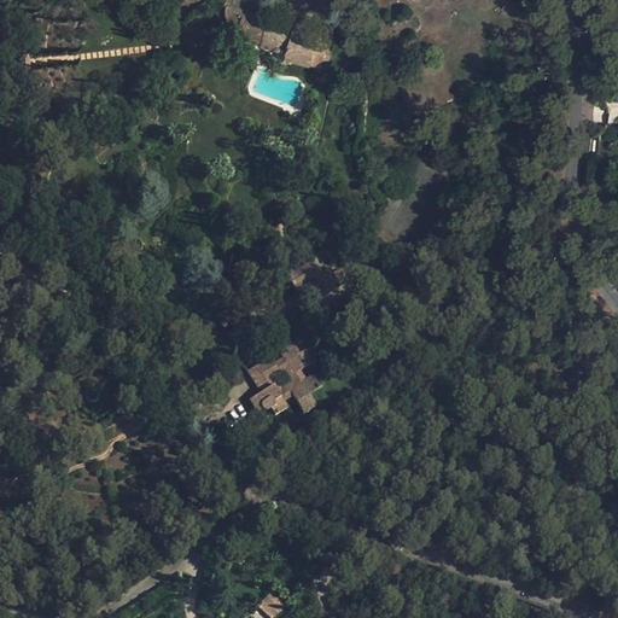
[(234,28),(239,30),(242,17),(268,24),(262,44),(262,46),(286,53),(285,58),(320,68),(321,62),(326,62),(328,62),(332,58),(332,57),(332,52),(330,50),(326,46),(328,38),(293,28),(296,22),(270,15),(269,17),(248,11),(250,0),(226,0),(225,5),(225,9),(225,13),(226,17),(227,19),(229,24),(234,28)]
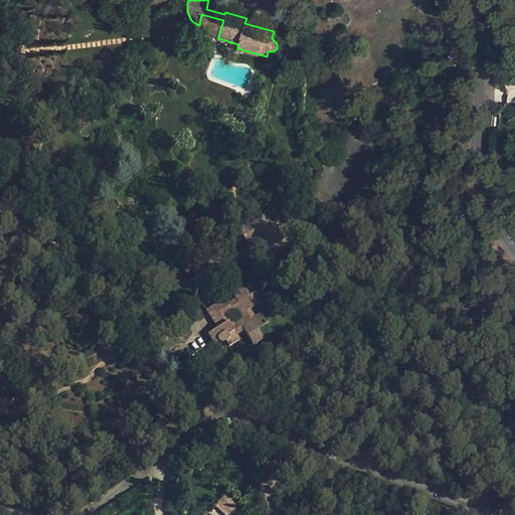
[(197,30),(218,36),(223,20),(201,14),(199,25),(197,30)]
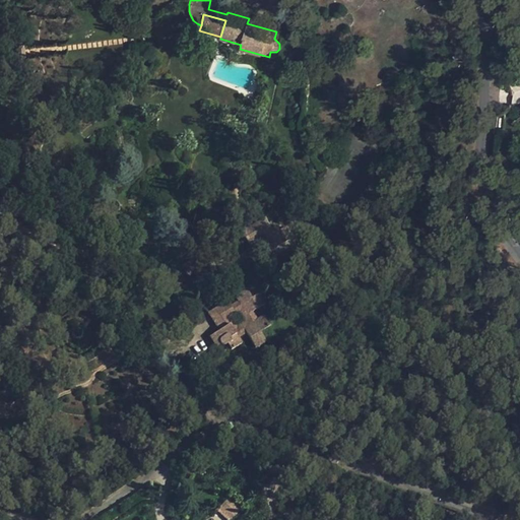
[(136,242),(146,245),(151,228),(141,225),(136,242)]
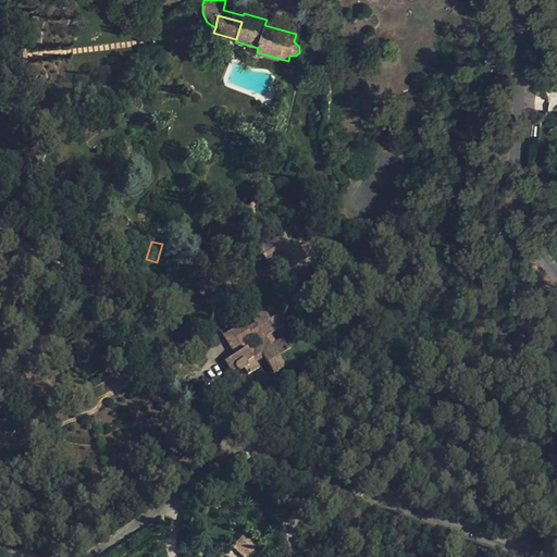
[(268,263),(276,258),(281,256),(271,243),(259,249),(268,263)]
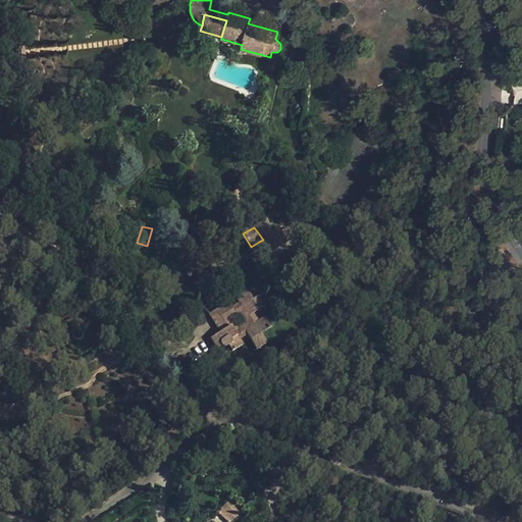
[(270,252),(263,240),(259,242),(267,254),(270,252)]
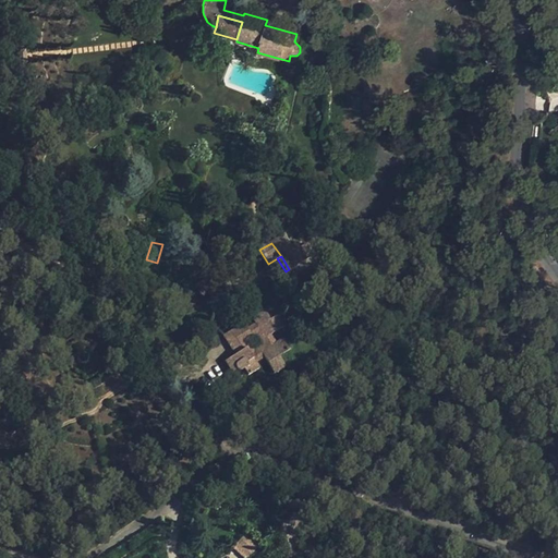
[(195,277),(199,283),(204,280),(210,276),(206,270),(195,277)]
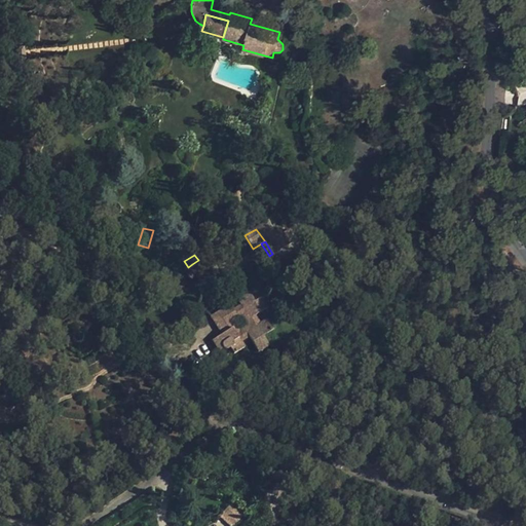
[(196,275),(201,283),(208,277),(204,272),(210,268),(204,262),(195,269),(198,273),(196,275)]
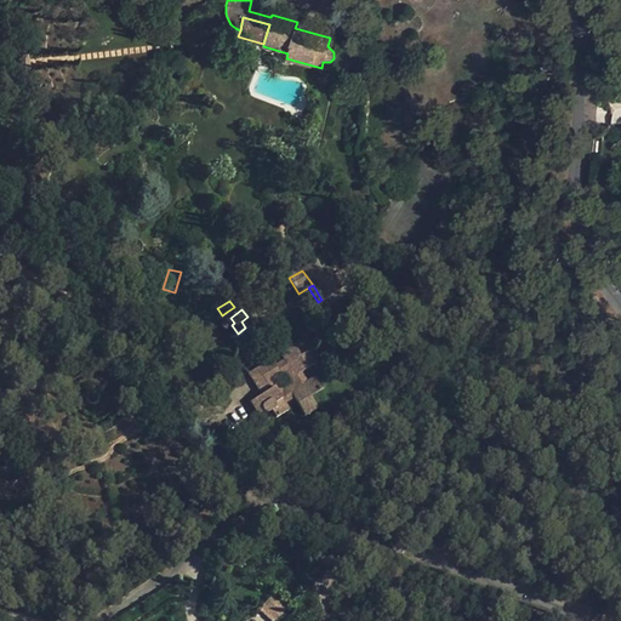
[(227,312),(222,315),(216,319),(224,330),(232,325),(234,323),(231,318),(227,312)]
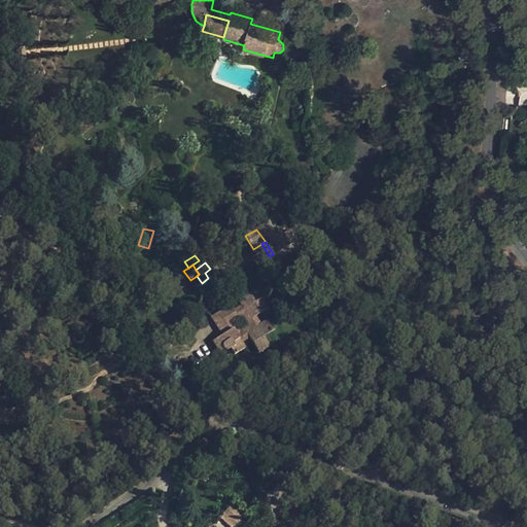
[(255,315),(270,306),(266,297),(254,304),(249,294),(236,303),(241,311),(244,317),(246,320),(255,315)]
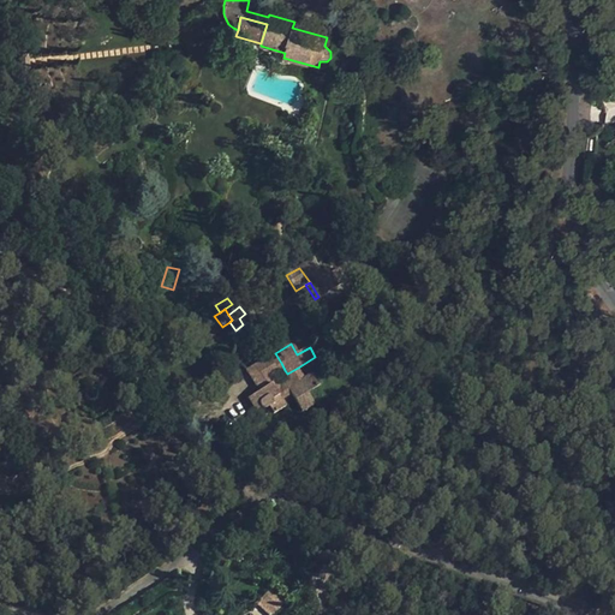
[(252,374),(261,369),(257,363),(245,370),(250,376),(252,374)]
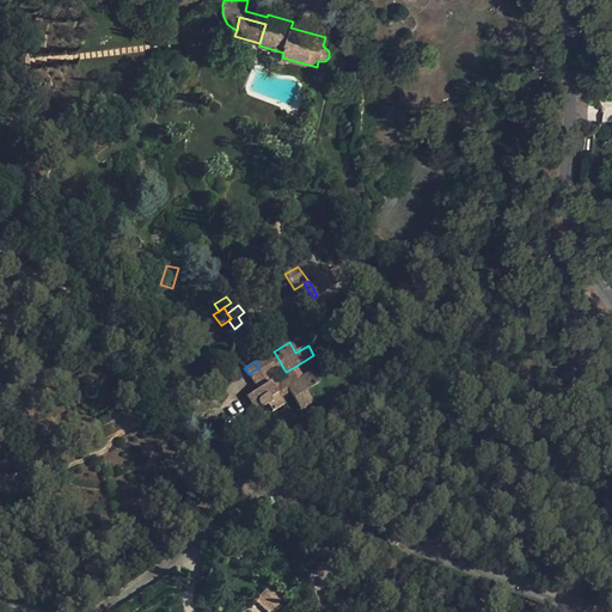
[(283,368),(280,361),(270,367),(274,373),(283,368)]
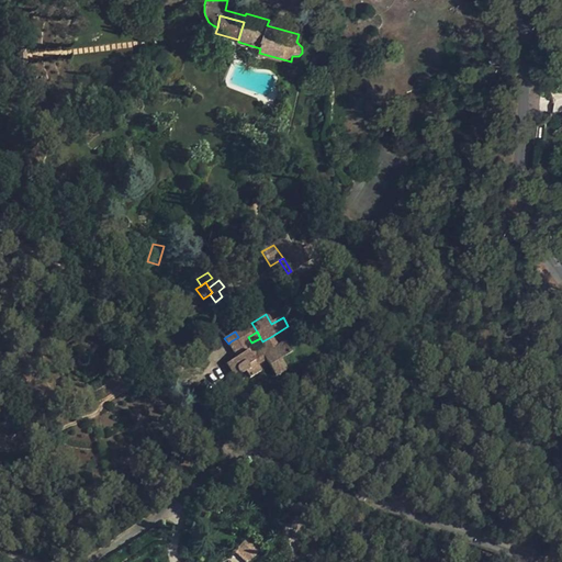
[(251,343),(248,337),(245,333),(238,337),(231,341),(237,351),(245,347),(251,343)]
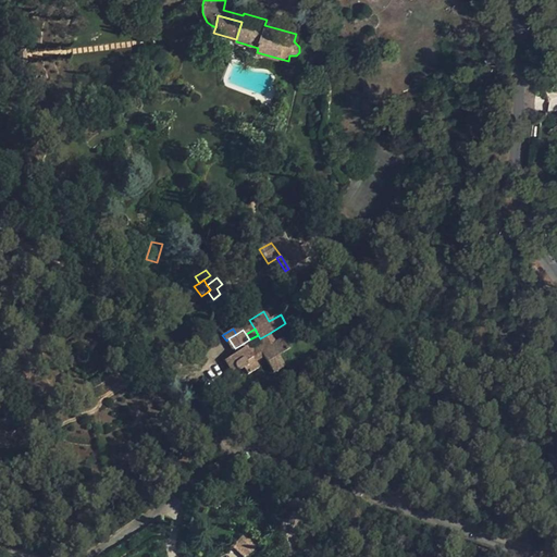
[(270,333),(260,338),(255,342),(261,351),(275,343),(270,333)]
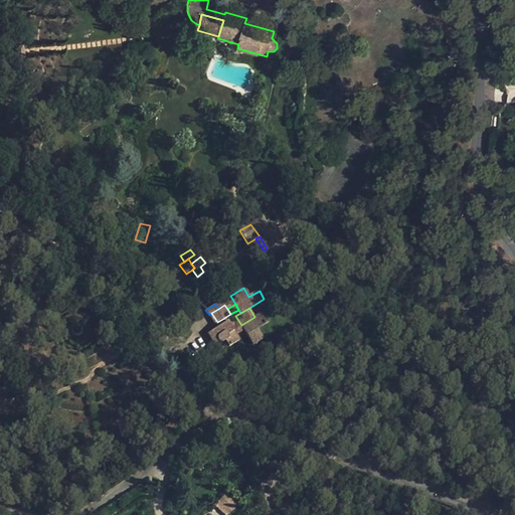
[(214,324),(217,322),(211,313),(209,315),(214,324)]
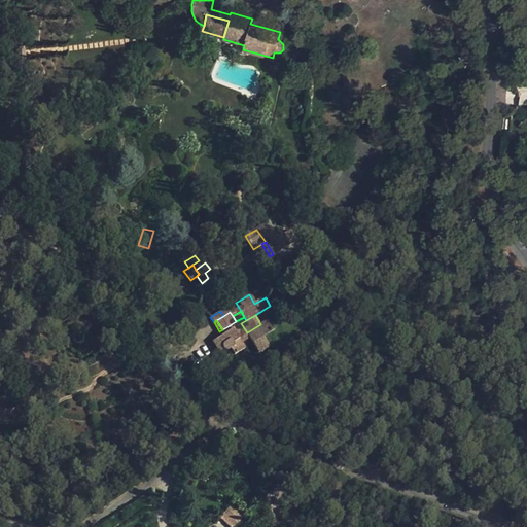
[(247,332),(250,338),(259,352),(269,347),(262,337),(272,331),(266,321),(260,324),(247,332)]
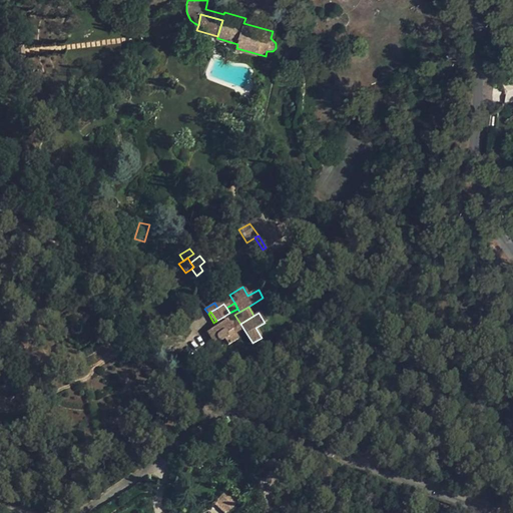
[(223,317),(216,321),(213,323),(216,328),(226,322),(223,317)]
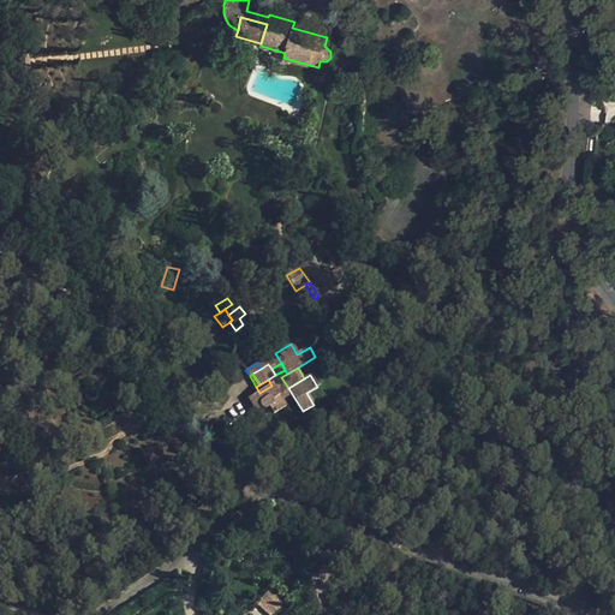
[(260,393),(249,399),(256,410),(267,404),(274,413),(285,407),(280,400),(276,394),(272,386),(260,393)]
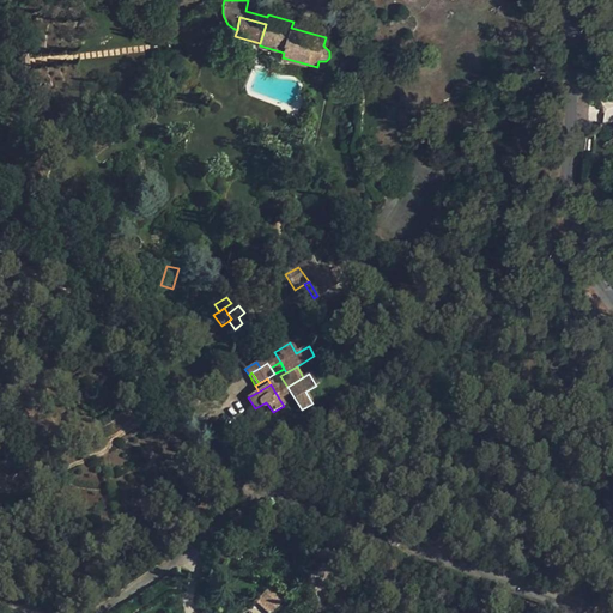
[(275,393),(279,399),(291,393),(287,387),(275,393)]
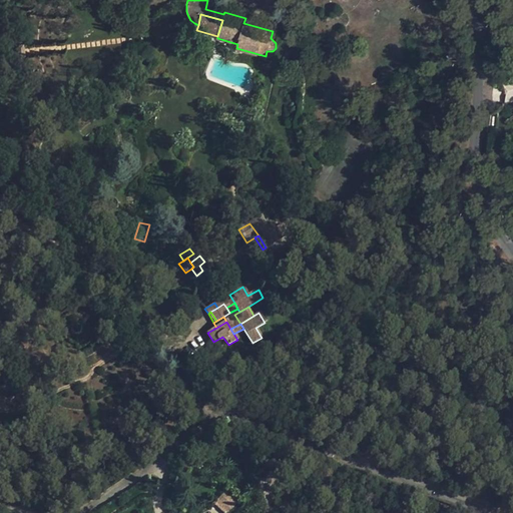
[(224,492),(213,504),(222,512),(227,512),(237,504),(224,492)]
